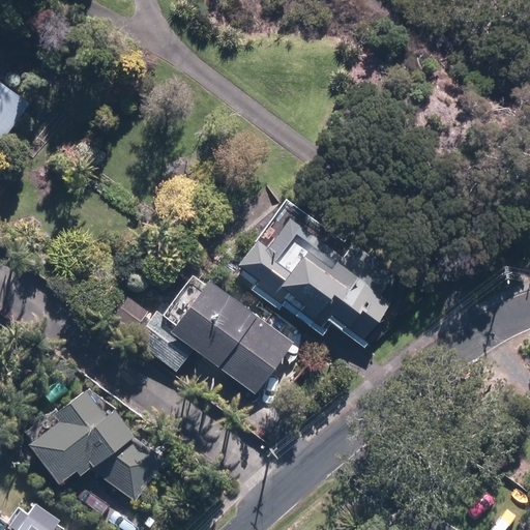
[(0,139),(26,105),(0,86),(0,139)]
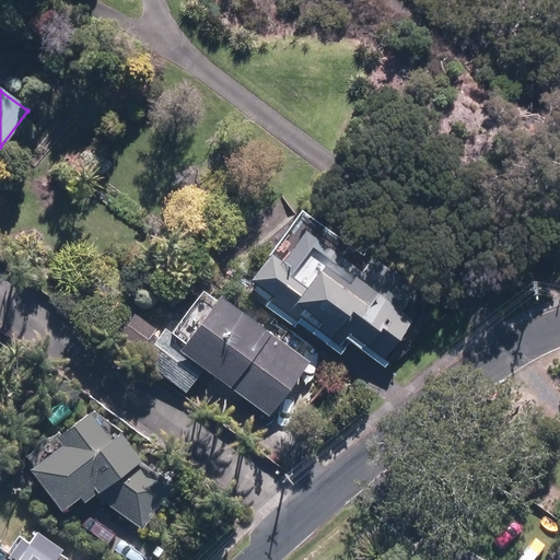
[(349,329),(385,356),(412,318),(400,310),(418,287),(374,255),(363,271),(304,228),(282,258),(271,252),(253,278),(277,295),(275,300),(298,316),(304,307),(323,321),(318,326),(339,341),(349,329)]
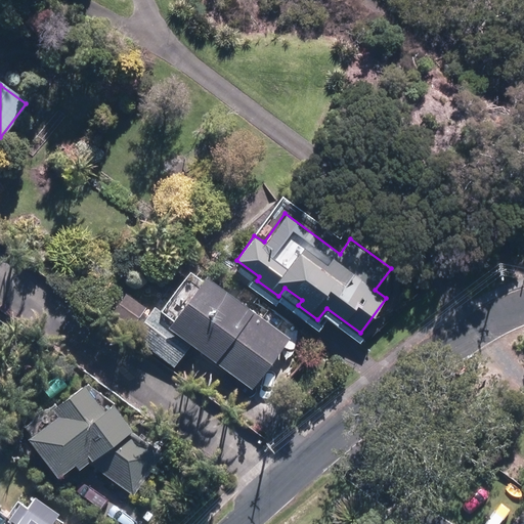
[(188,345),(250,389),(286,341),(203,279),(170,323),(154,311),(133,339),(172,367),(188,345)]
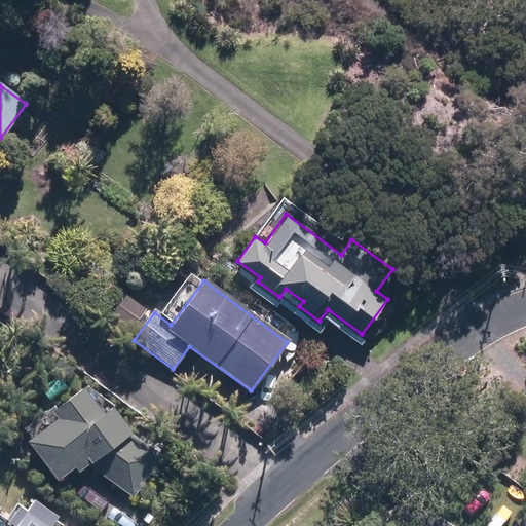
[(86,465),(133,498),(161,457),(128,435),(110,409),(101,416),(81,389),(51,412),(55,419),(26,441),(55,480),(73,467),(76,473),(86,465)]
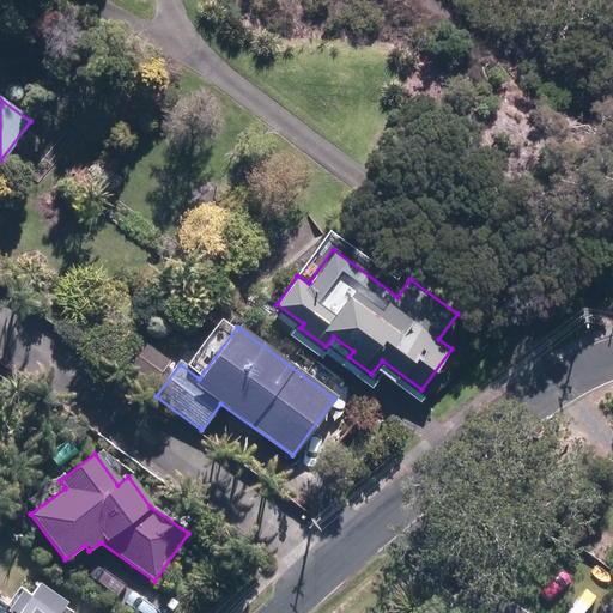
[(59,612),(67,602),(41,583),(30,596),(22,590),(8,610),(12,612),(59,612)]
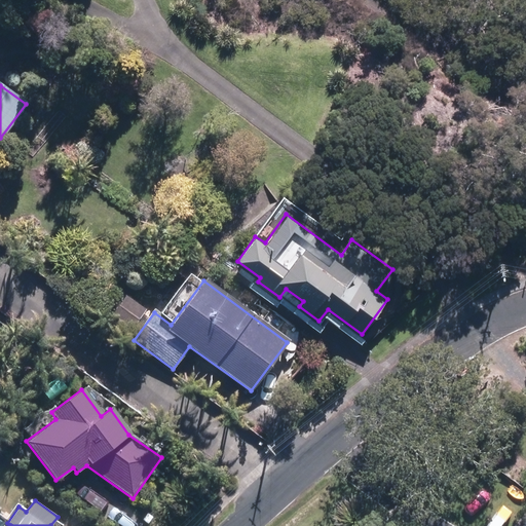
All buildings are outlined.
